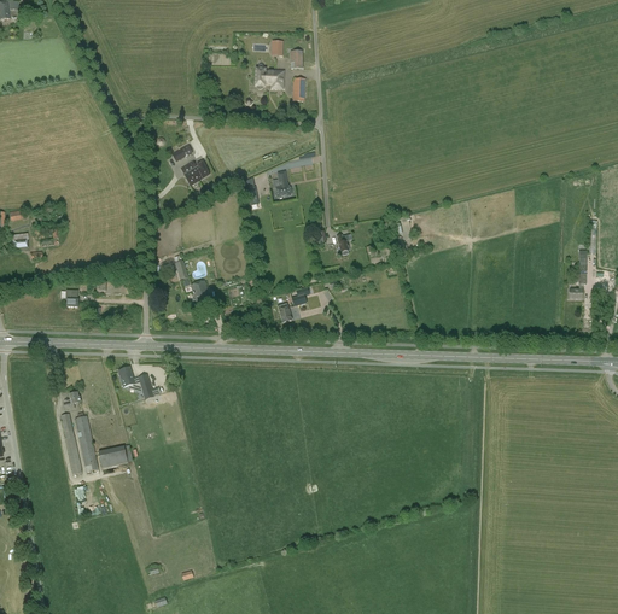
[(10,7),(17,7),(16,0),(0,0),(0,17),(10,17),(10,7)]
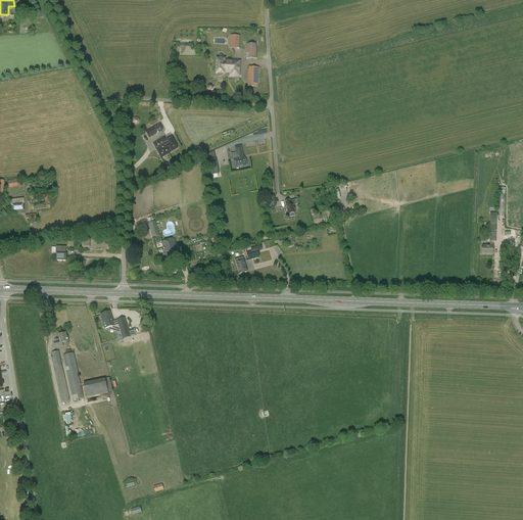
[(240,33),(230,32),(229,45),(239,45),(240,33)]
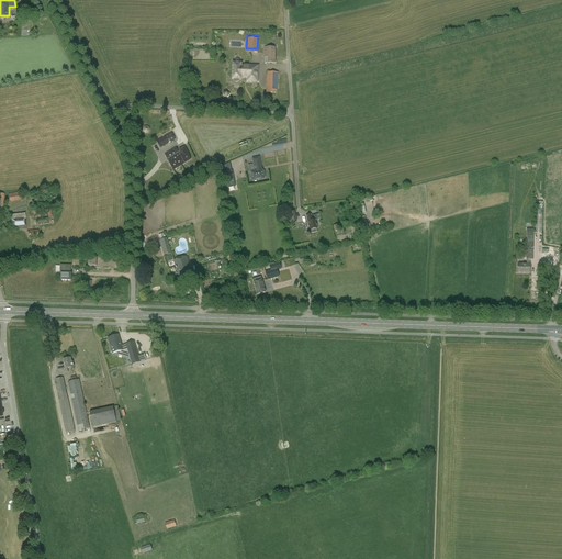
[(274,44),(265,44),(265,54),(265,60),(274,60),(274,44)]
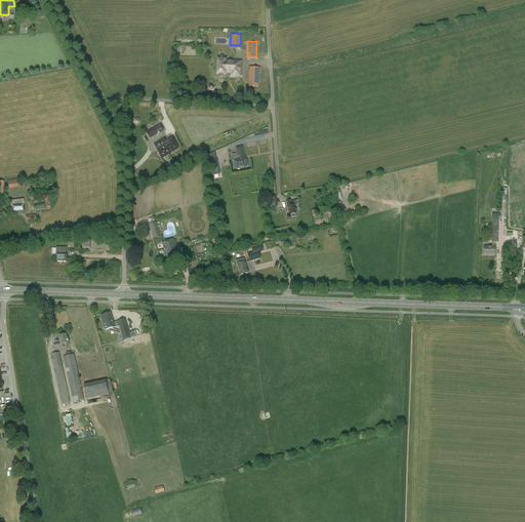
[(226,56),(224,56),(224,54),(223,53),(221,53),(220,53),(219,53),(219,54),(219,56),(217,56),(217,71),(218,71),(218,72),(218,73),(219,74),(220,74),(221,74),(223,73),(223,72),(224,71),(225,71),(225,69),(231,70),(231,73),(240,74),(241,58),(225,57),(226,56)]
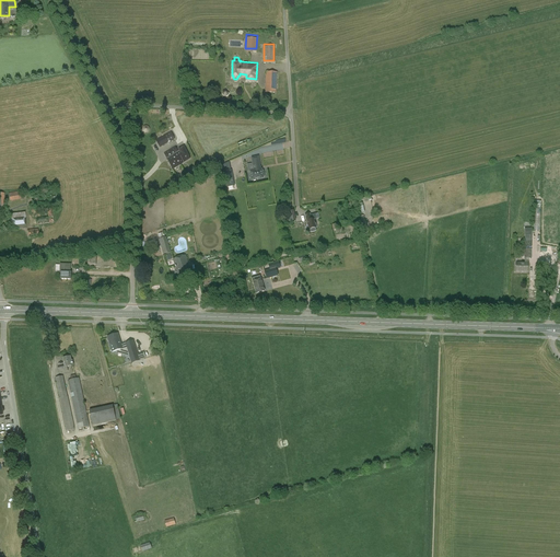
[(266,90),(276,90),(276,69),(266,69),(266,86),(266,90)]
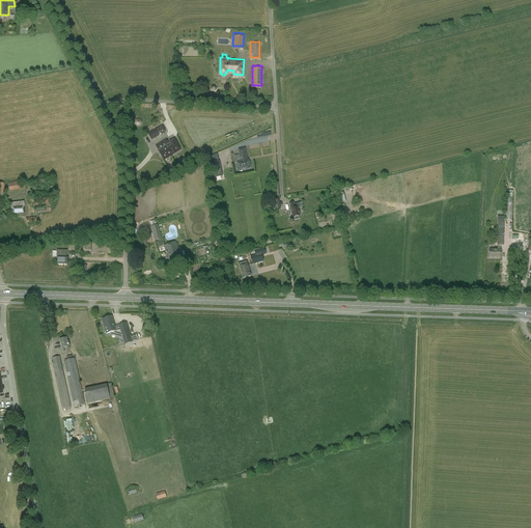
[(151,137),(166,129),(162,122),(147,131),(151,137)]
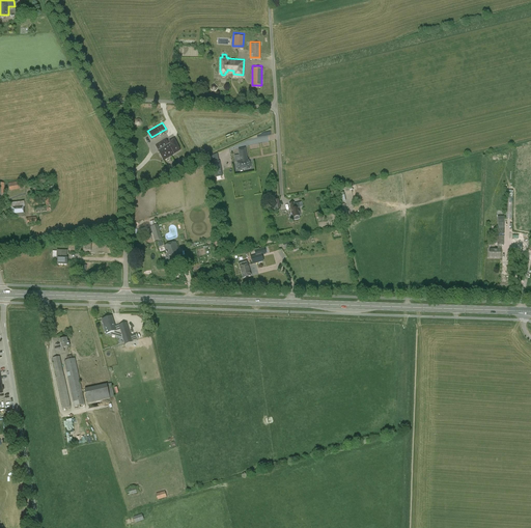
[(165,137),(156,143),(160,151),(163,159),(179,148),(174,136),(168,139),(169,140),(168,141),(165,137)]
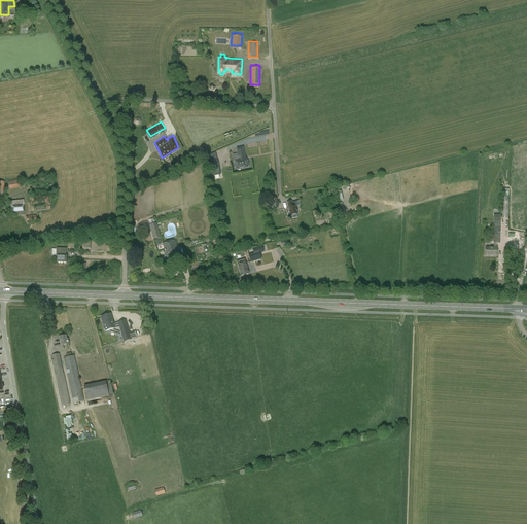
[(246,156),(245,156),(243,144),(236,145),(238,158),(235,159),(237,167),(247,165),(247,164),(249,164),(248,158),(246,158),(246,156)]
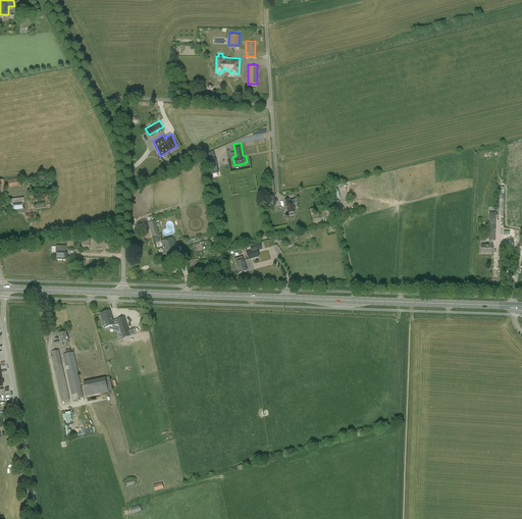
[(179,152),(174,155),(176,160),(183,158),(179,152)]
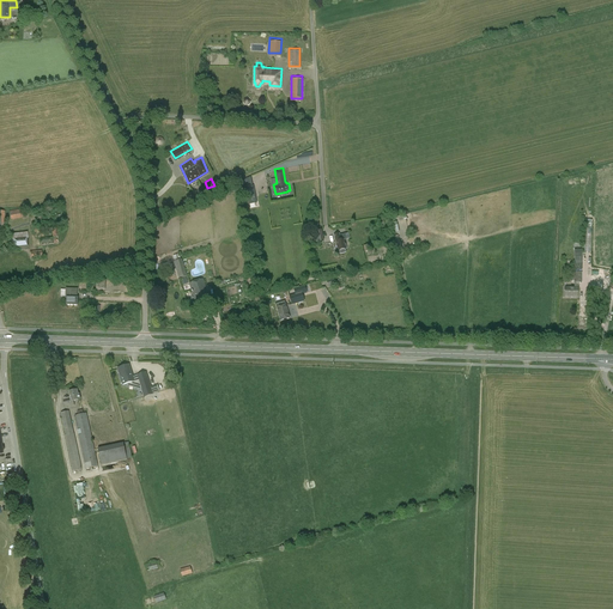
[(255,192),(254,183),(244,186),(247,199),(248,202),(258,201),(255,192)]
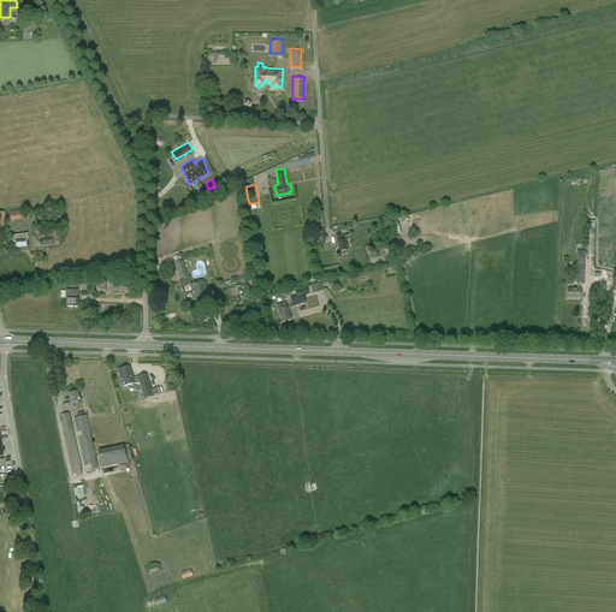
[(22,207),(9,209),(11,218),(23,215),(22,207)]
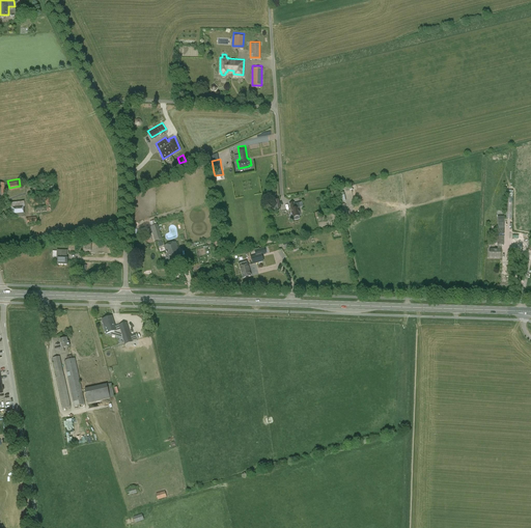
[(273,206),(280,205),(278,197),(271,199),(273,206)]
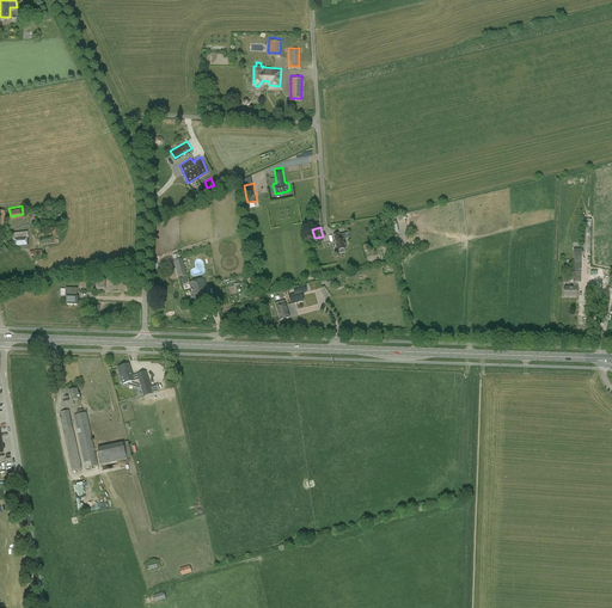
[(28,228),(12,231),(13,247),(30,245),(29,234),(28,234),(28,228)]
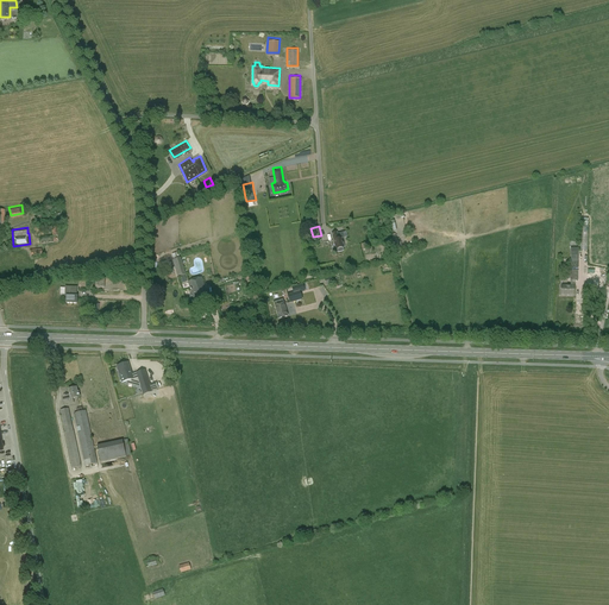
[(39,234),(41,240),(57,238),(57,231),(55,231),(55,227),(51,227),(52,233),(39,234)]
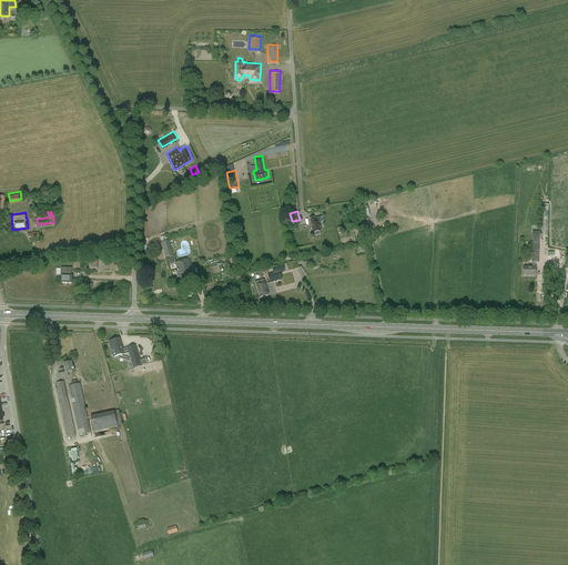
[(320,214),(314,215),(314,214),(308,215),(312,226),(313,231),(321,229),(318,220),(321,219),(320,214)]
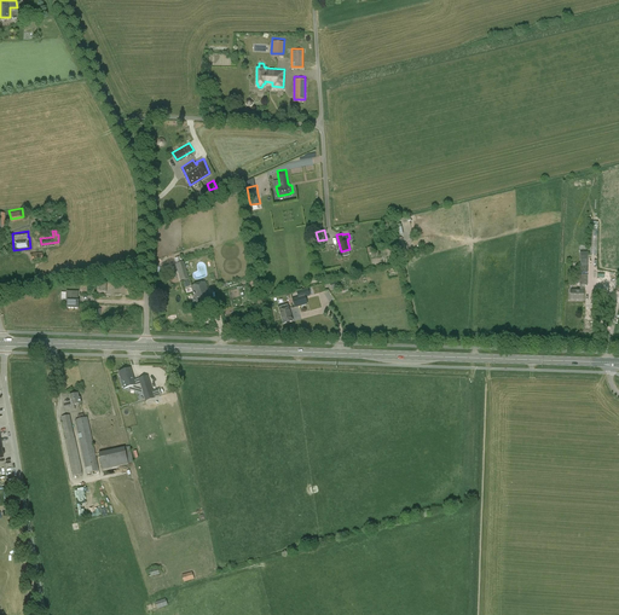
[(324,248),(319,249),(322,264),(331,261),(329,249),(324,250),(324,248)]
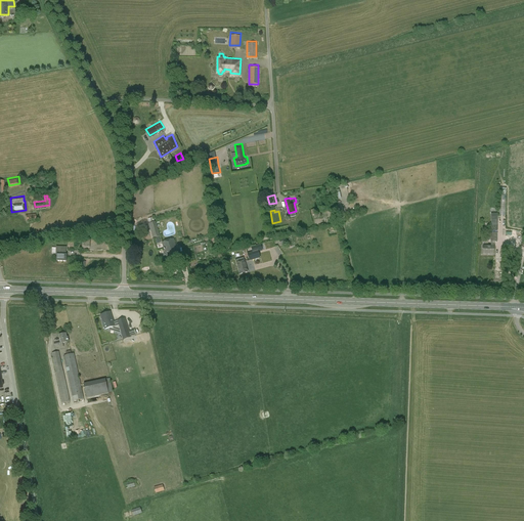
[(160,234),(155,219),(148,221),(151,232),(153,235),(155,235),(160,234)]
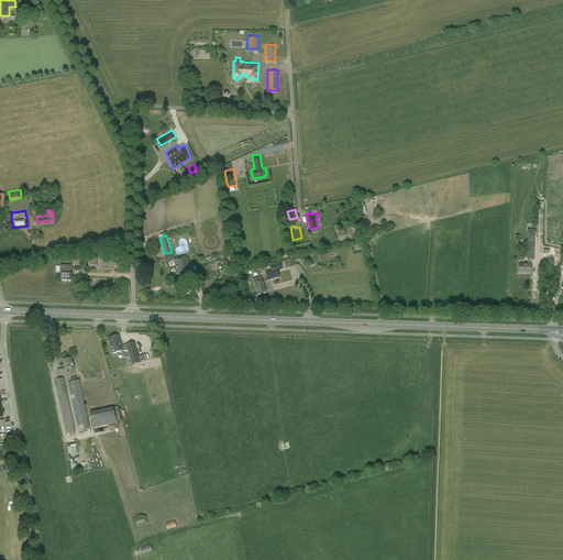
[(528,257),(527,262),(519,262),(518,270),(530,271),(530,262),(531,257),(534,257),(534,248),(527,248),(527,257),(528,257)]
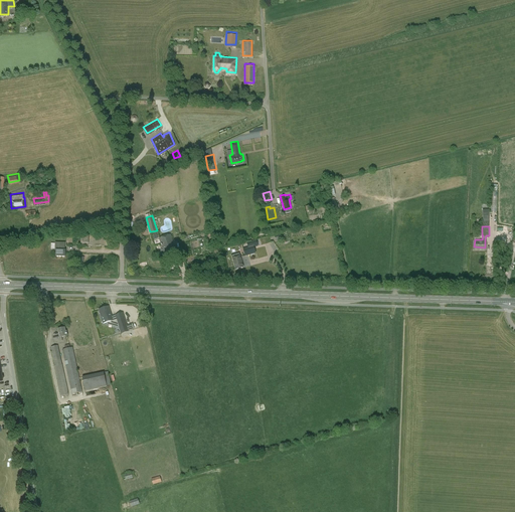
[(274,233),(276,239),(283,236),(281,230),(274,233)]
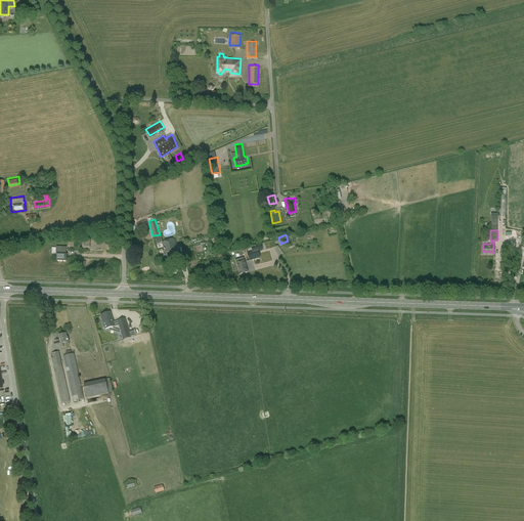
[(162,241),(167,256),(168,261),(180,258),(178,253),(173,236),(162,241)]
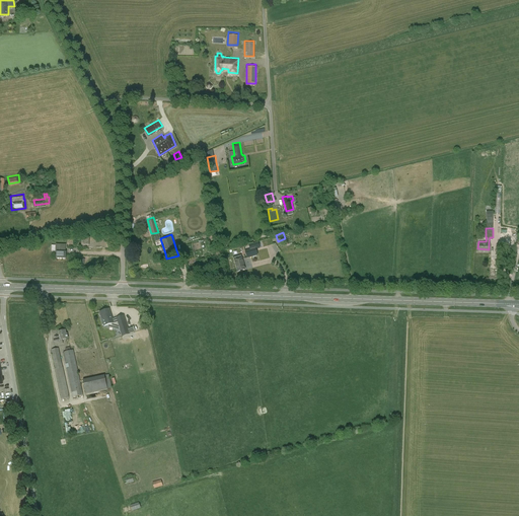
[(89,235),(81,235),(81,243),(89,243),(89,245),(109,246),(109,236),(89,235)]
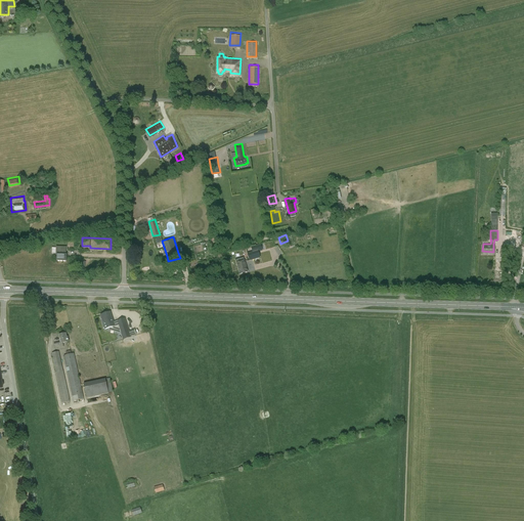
[(66,245),(60,245),(56,245),(55,253),(56,253),(56,259),(67,259),(67,255),(67,253),(66,253),(66,248),(66,245)]
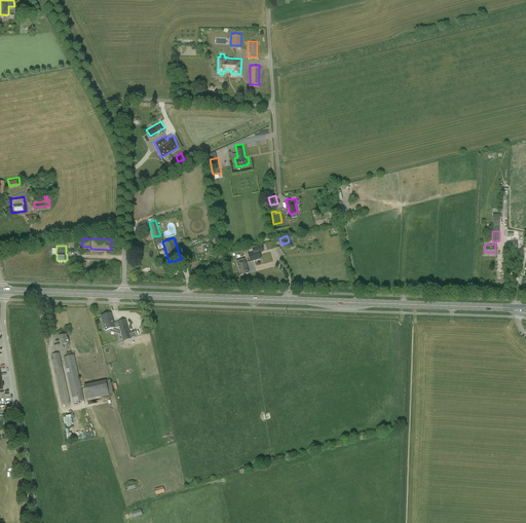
[(259,249),(248,252),(250,259),(261,256),(259,249)]
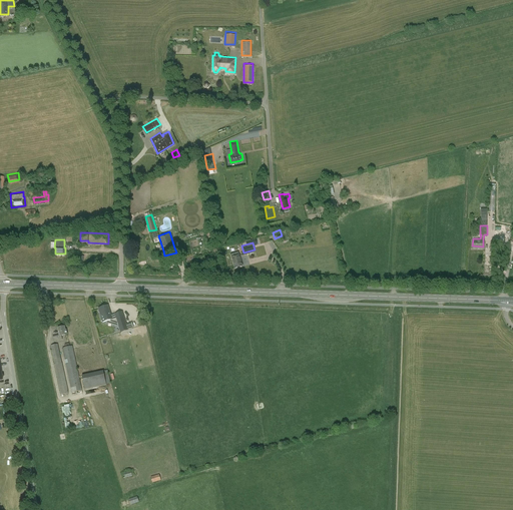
[(230,251),(231,255),(234,266),(242,264),(238,249),(230,251)]
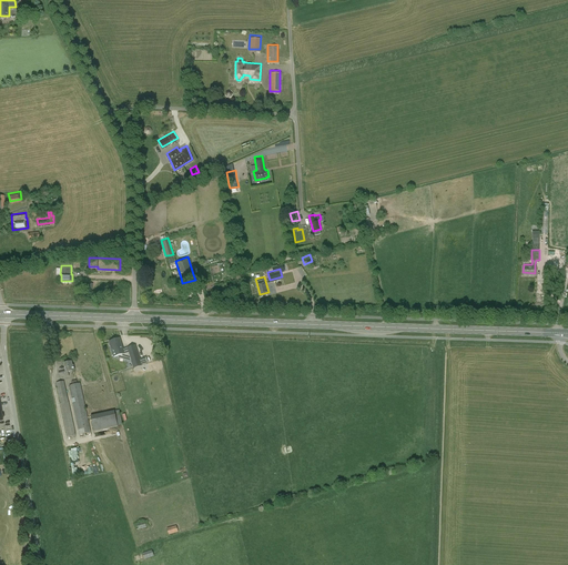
[(119,335),(109,339),(113,354),(124,351),(125,353),(128,352),(129,357),(130,360),(137,357),(138,357),(133,343),(125,345),(125,347),(123,347),(119,335)]
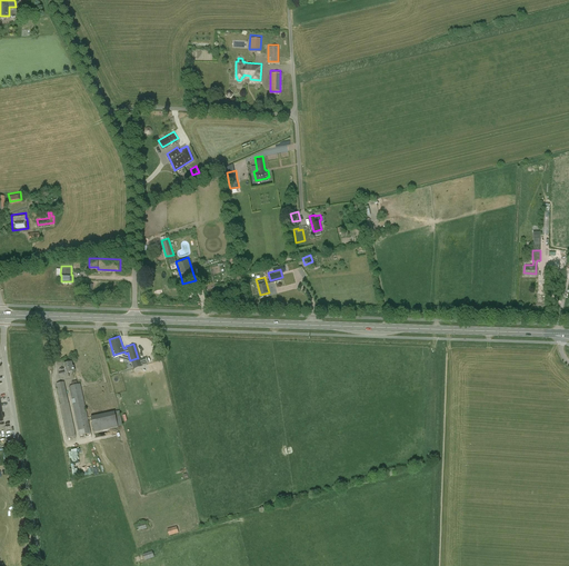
[(69,374),(68,370),(75,368),(73,364),(72,364),(71,359),(63,361),(66,369),(58,370),(59,376),(69,374)]
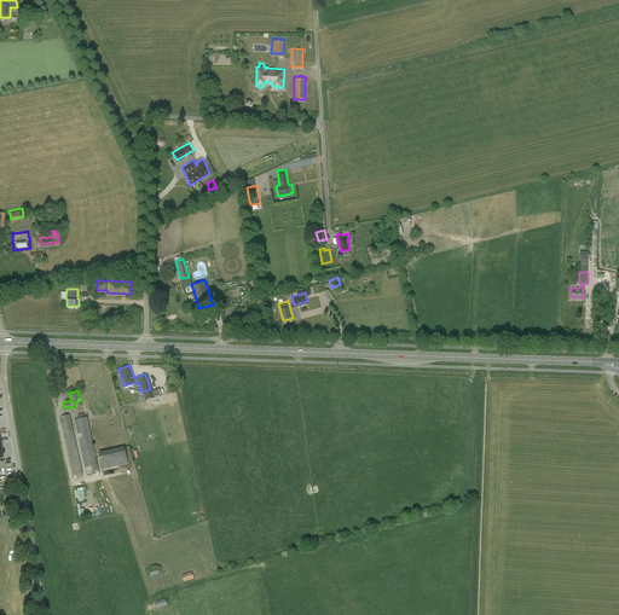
[(61,413),(65,436),(73,473),(82,471),(75,434),(74,434),(69,412),(61,413)]
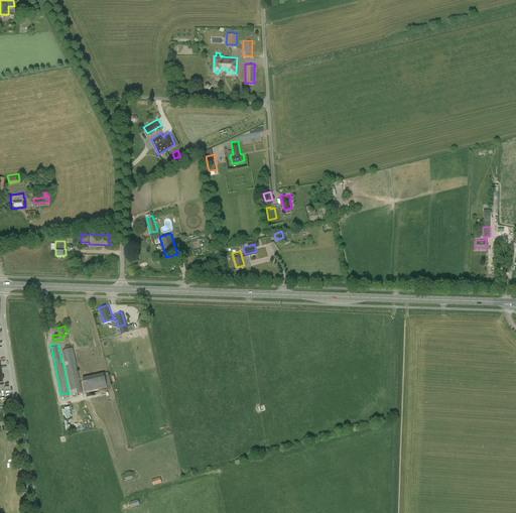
[(83,390),(73,345),(62,348),(73,392),(83,390)]
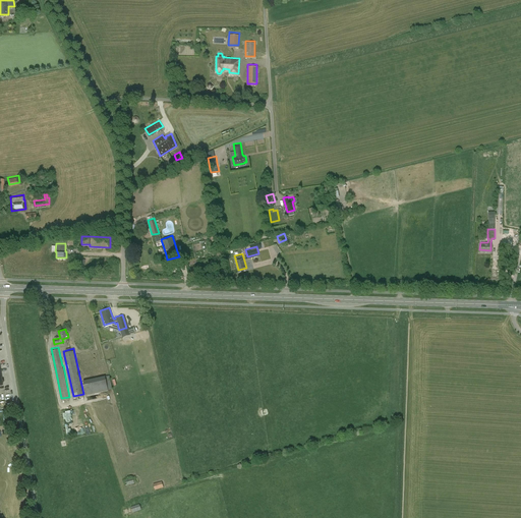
[(85,393),(108,389),(112,388),(110,377),(109,373),(105,375),(82,379),(85,393)]
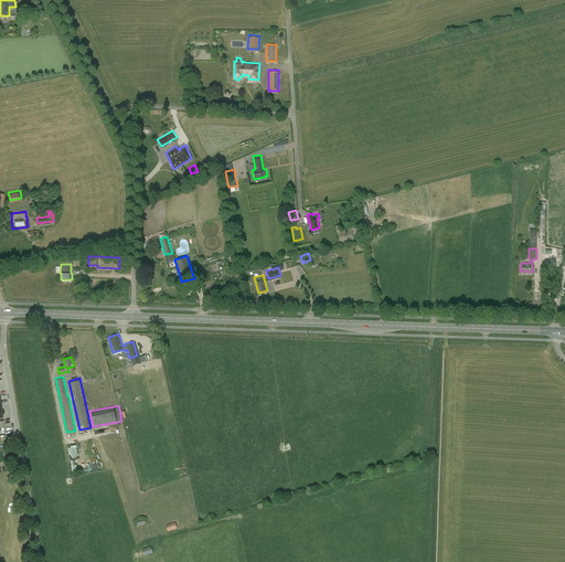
[(145,518),(144,516),(134,518),(136,525),(146,522),(146,521),(147,521),(146,518),(145,518)]
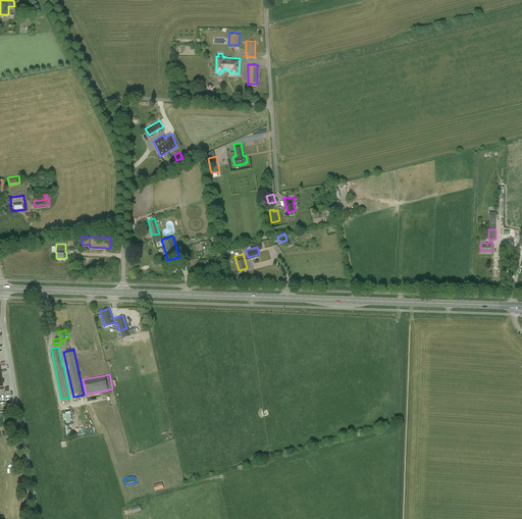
[(153,483),(155,488),(163,485),(162,480),(153,483)]
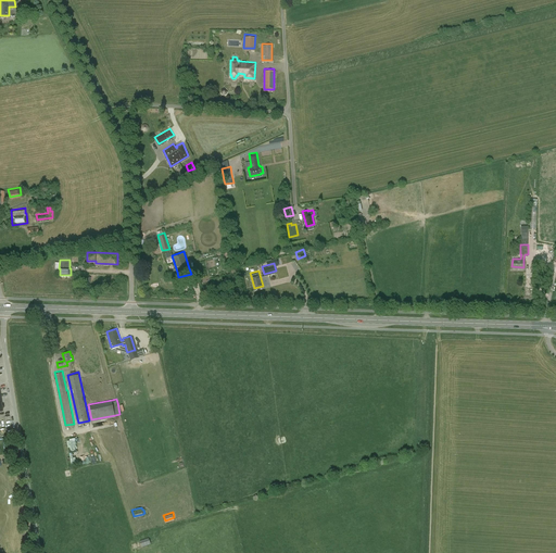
[(149,536),(139,539),(141,544),(151,542),(149,536)]
